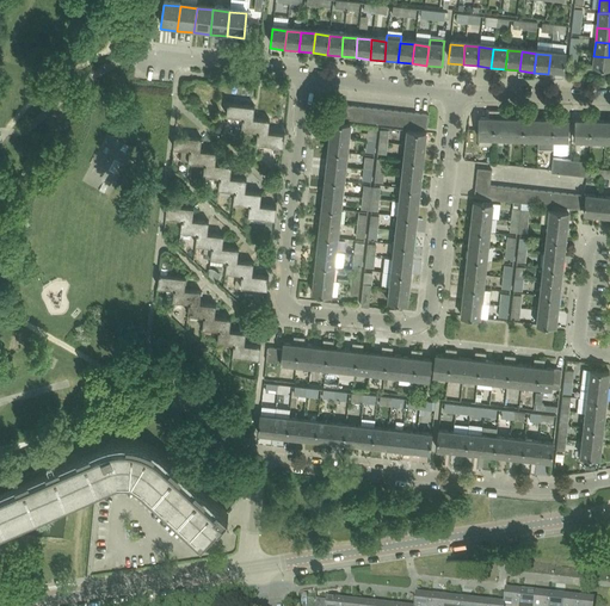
[(550,55),(548,74),(562,75),(565,56),(550,55)]
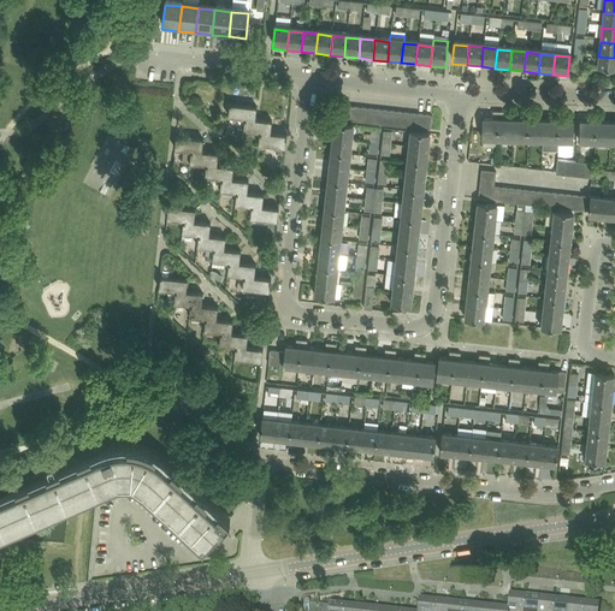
[(614,58),(598,57),(597,71),(614,72),(614,58)]
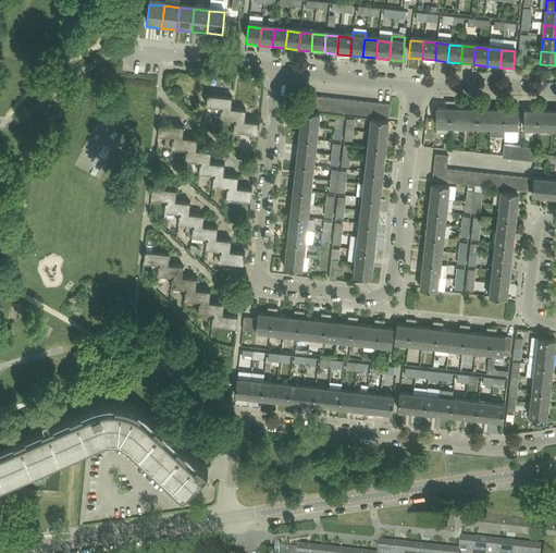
[(206,109),(220,111),(230,112),(231,100),(207,98),(206,109)]
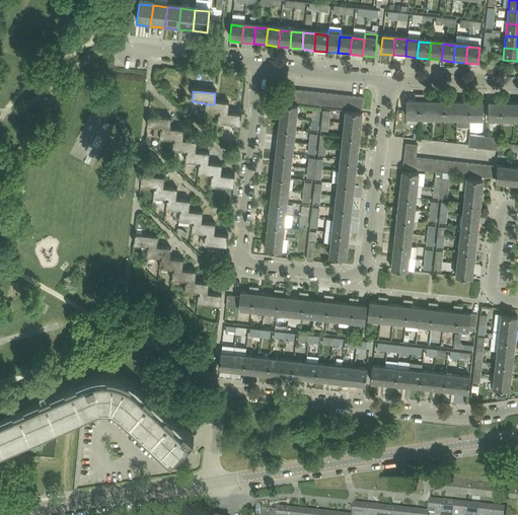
[(405,121),(419,122),(419,97),(415,97),(415,103),(407,103),(405,121)]
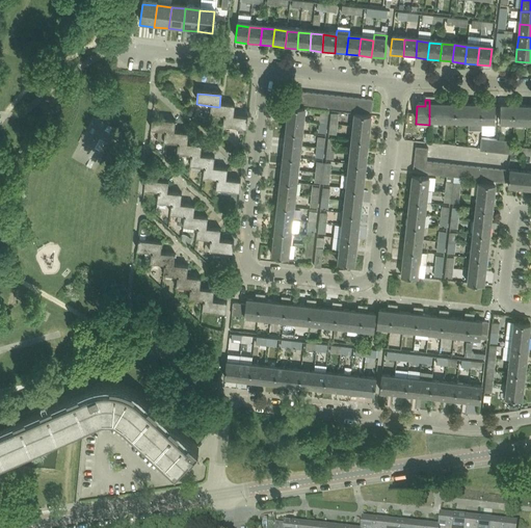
[(429,125),(442,125),(443,106),(434,106),(434,100),(429,100),(429,125)]
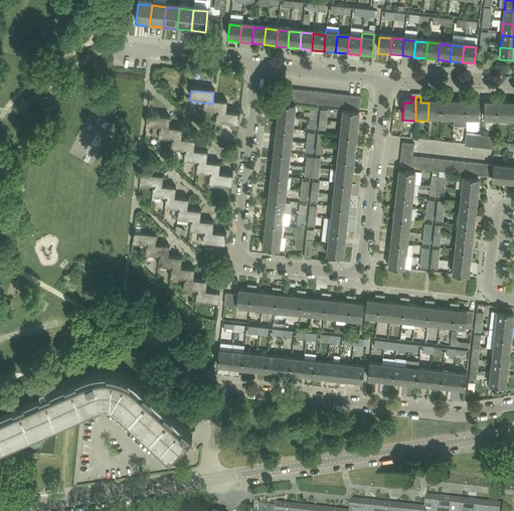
[(427,121),(440,121),(441,98),(437,98),(437,104),(429,103),(427,121)]
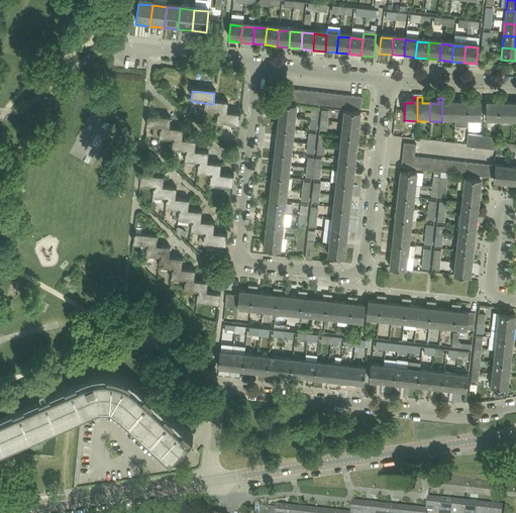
[(441,121),(454,122),(454,104),(446,104),(446,98),(442,98),(441,121)]
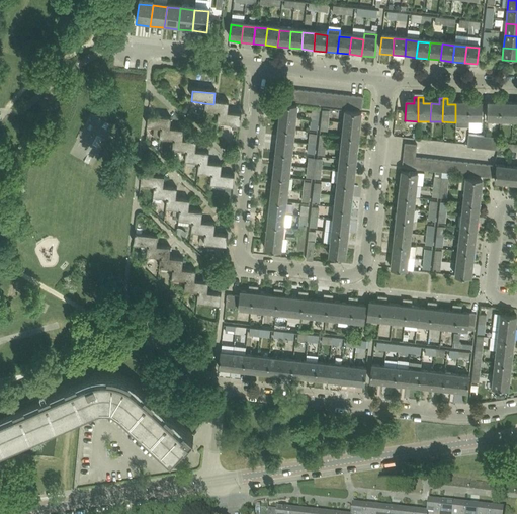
[(455,122),(468,122),(468,98),(464,98),(463,104),(455,104),(455,122)]
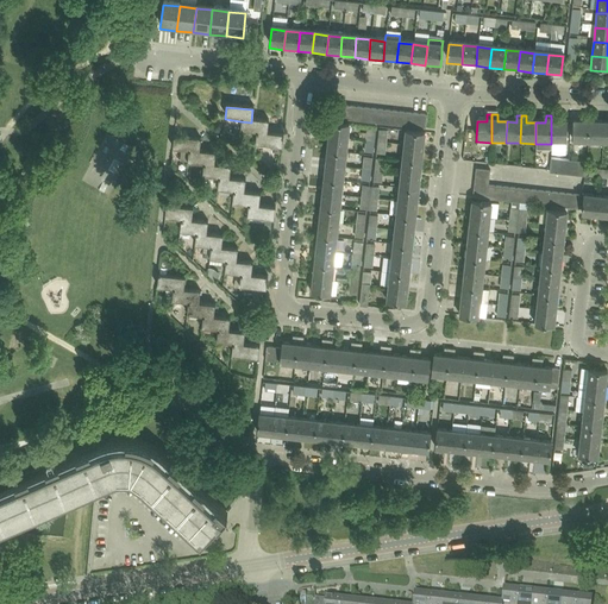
[(551,115),(551,144),(565,144),(566,124),(556,124),(557,117),(551,115)]
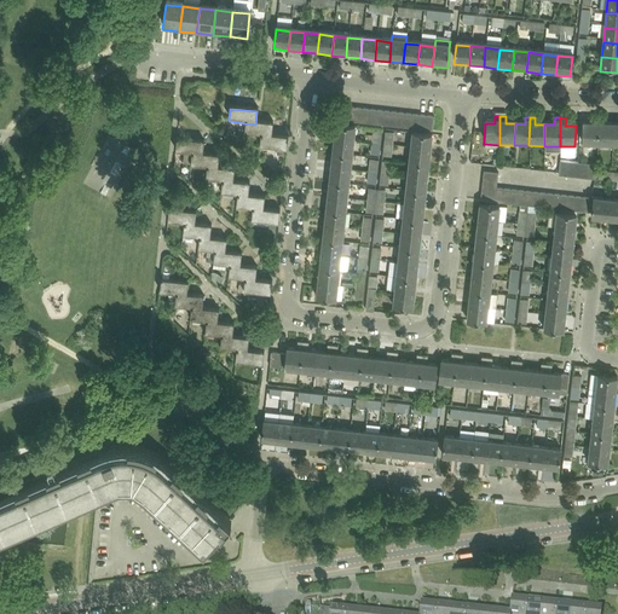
[(582,146),(596,148),(598,119),(591,119),(591,126),(582,126),(582,146)]
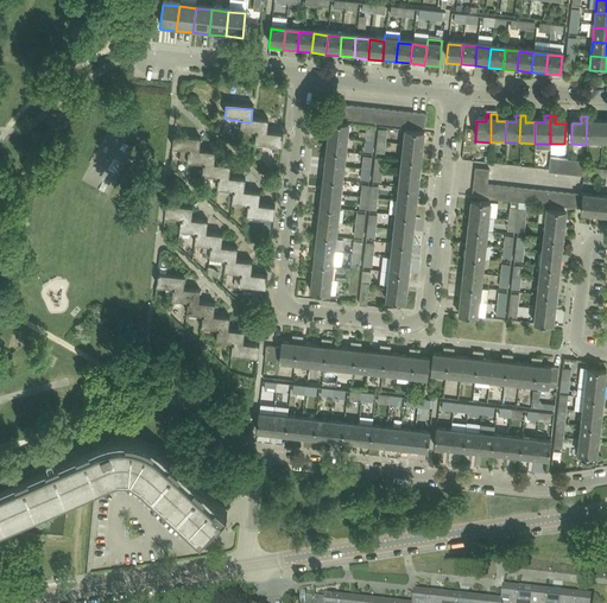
[(586,145),(601,145),(601,125),(593,124),(593,116),(587,116),(586,145)]
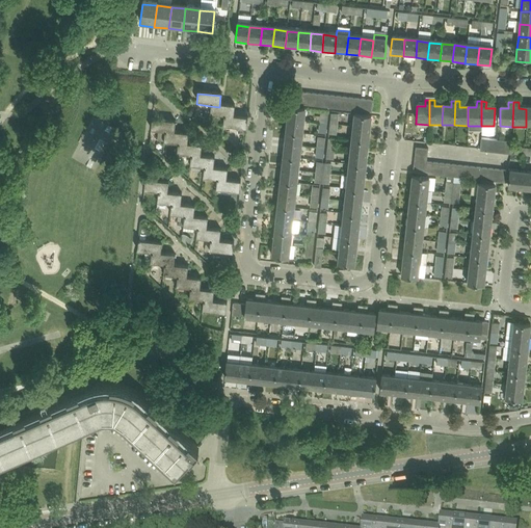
[(209,115),(223,117),(233,119),(234,108),(219,107),(210,106),(209,115)]
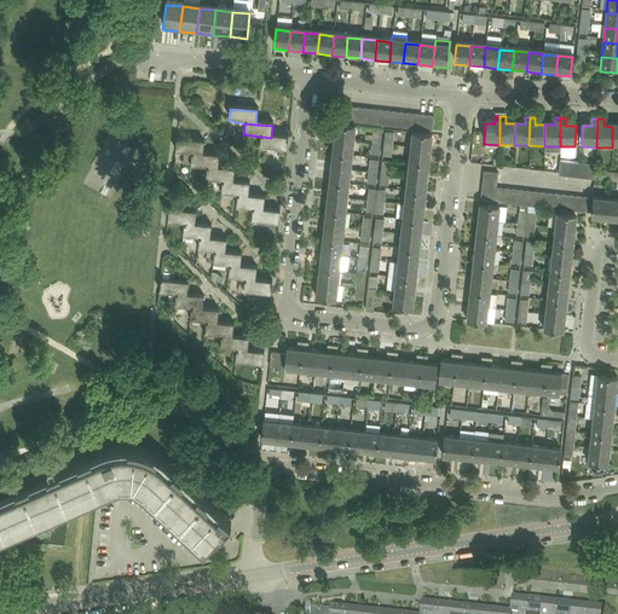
[(334,127),(333,143),(352,145),(353,129),(334,127)]
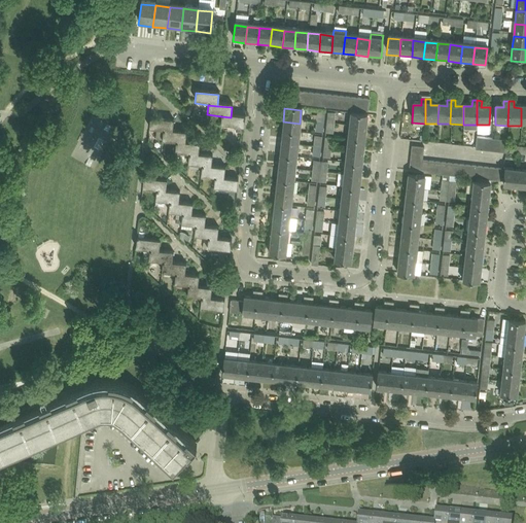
[(324,115),(316,114),(315,126),(323,126),(324,115)]
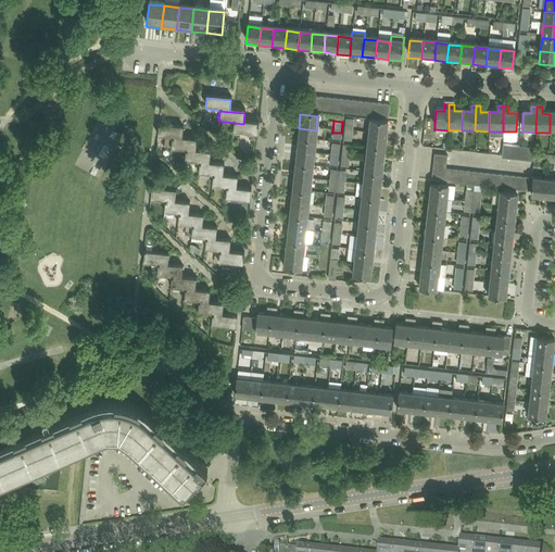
[(369,122),(367,136),(386,138),(387,124),(369,122)]
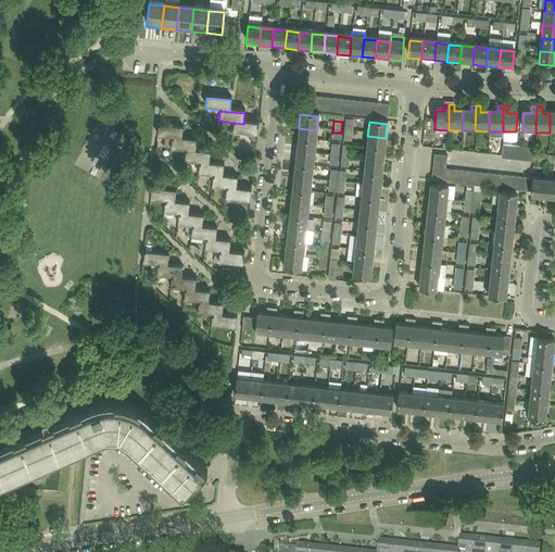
[(243,124),(234,123),(232,134),(249,136),(255,137),(256,137),(259,125),(243,124)]
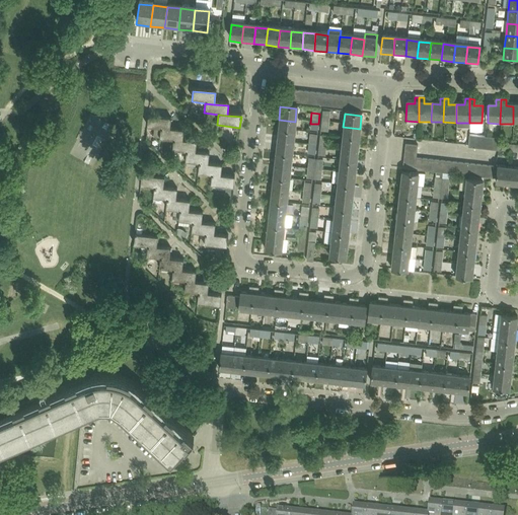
[(321,115),(320,124),(328,125),(329,115),(321,115)]
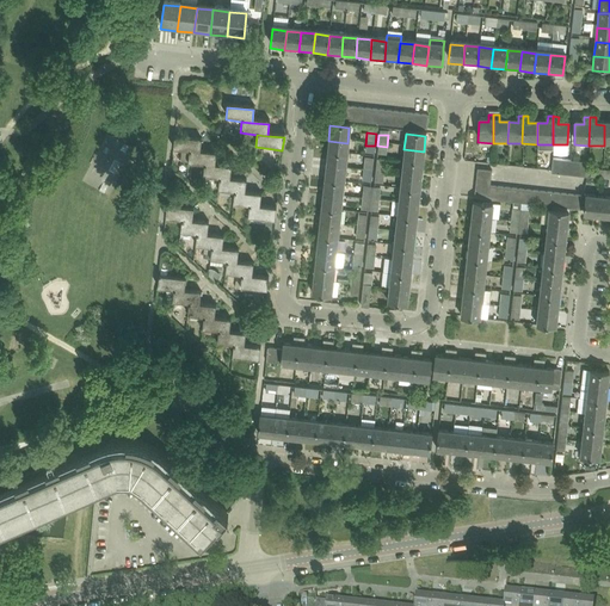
[(172,152),(189,154),(189,153),(199,154),(201,142),(174,140),(172,152)]
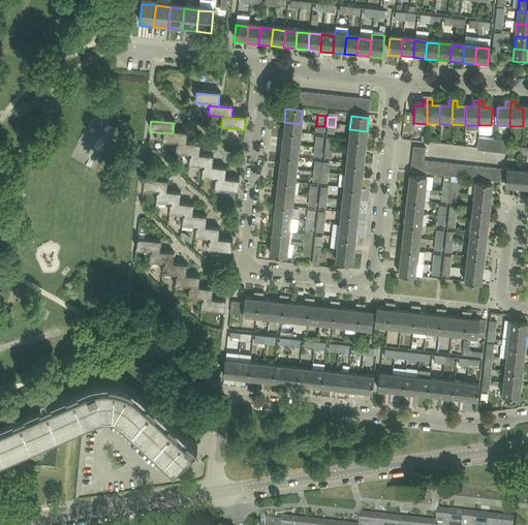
[(284,122),(283,134),(300,136),(301,124),(284,122)]
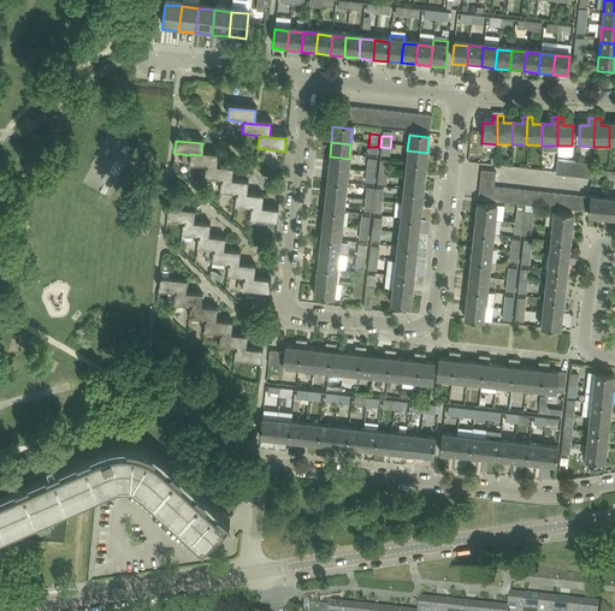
[(378,147),(368,147),(367,158),(377,159),(378,147)]
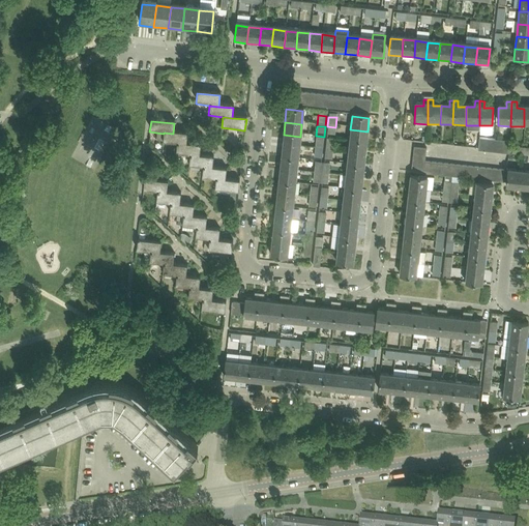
[(327,126),(326,137),(334,138),(335,127),(327,126)]
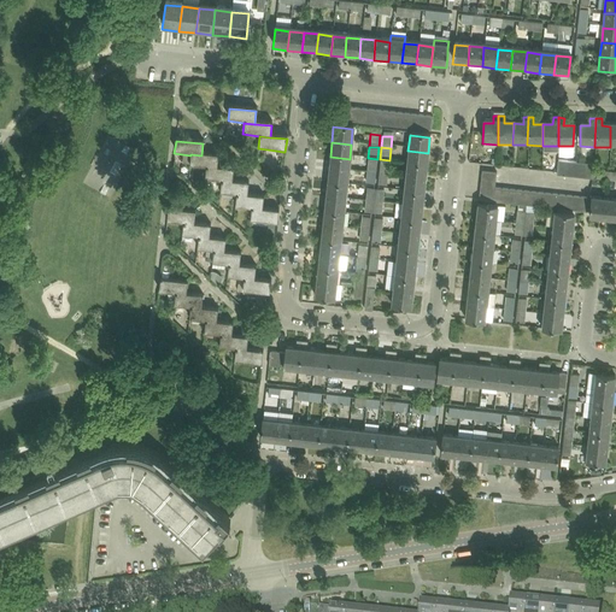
[(408,151),(406,165),(427,168),(428,153),(408,151)]
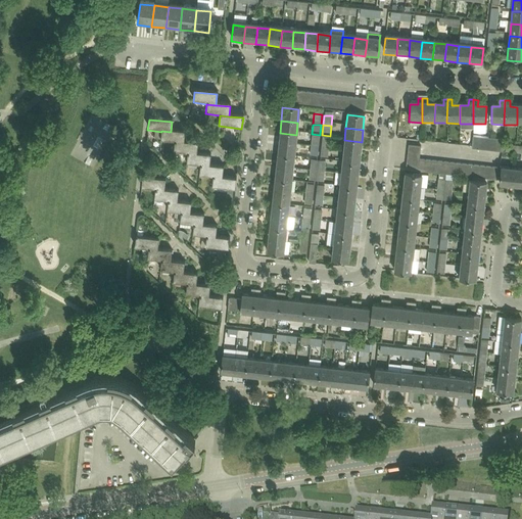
[(160,141),(174,143),(183,144),(184,134),(171,132),(161,131),(161,132),(160,141)]
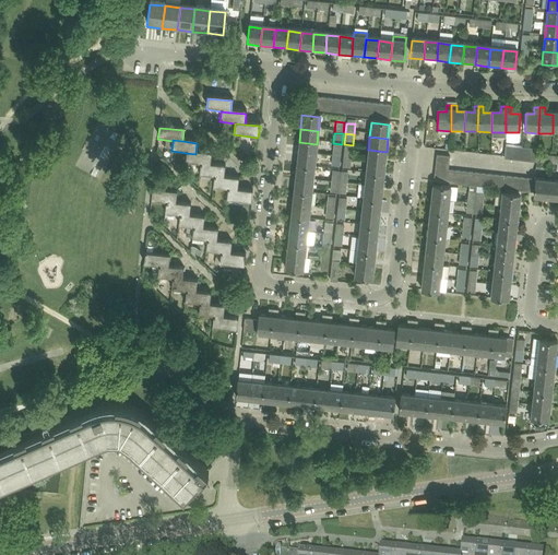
[(299,142),(297,155),(315,157),(317,144),(299,142)]
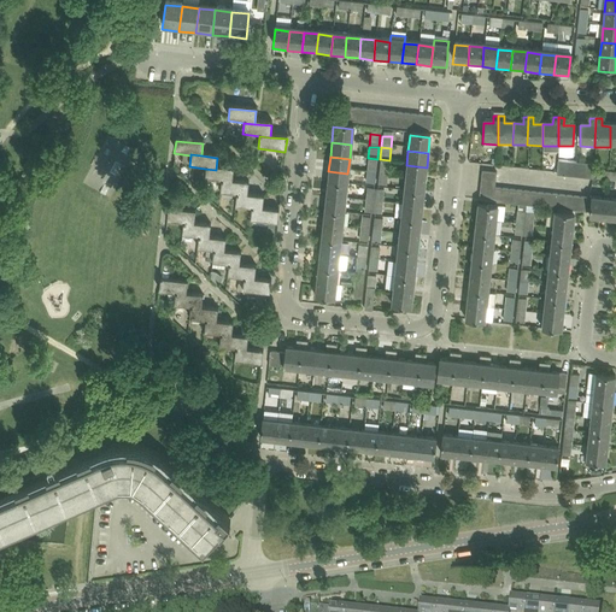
[(377,163),(368,162),(367,175),(375,176),(377,163)]
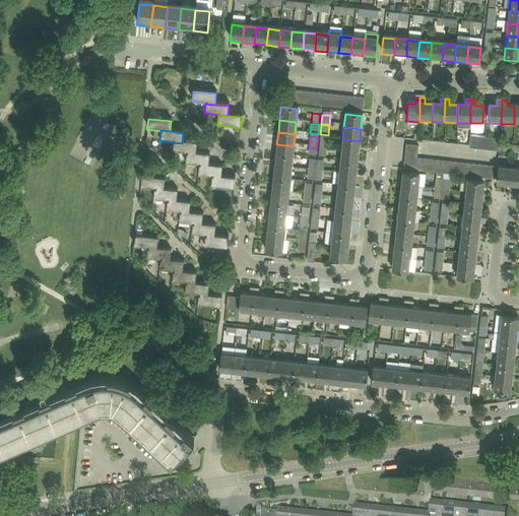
[(320,138),(319,148),(326,149),(327,139),(320,138)]
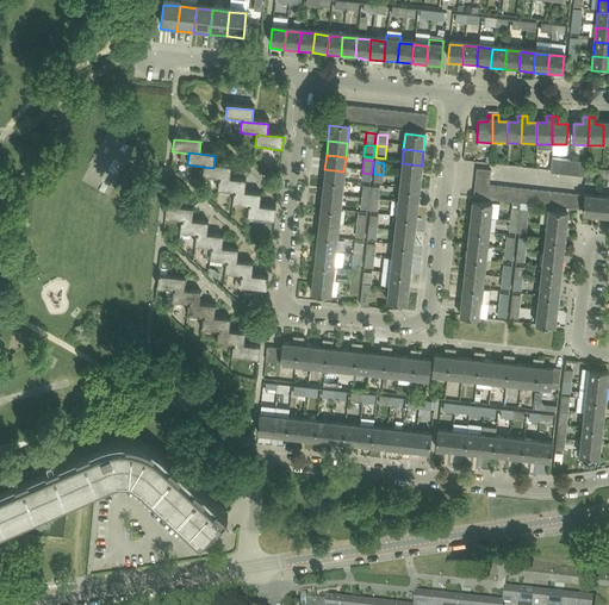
[(402,163),(401,178),(420,180),(422,166),(402,163)]
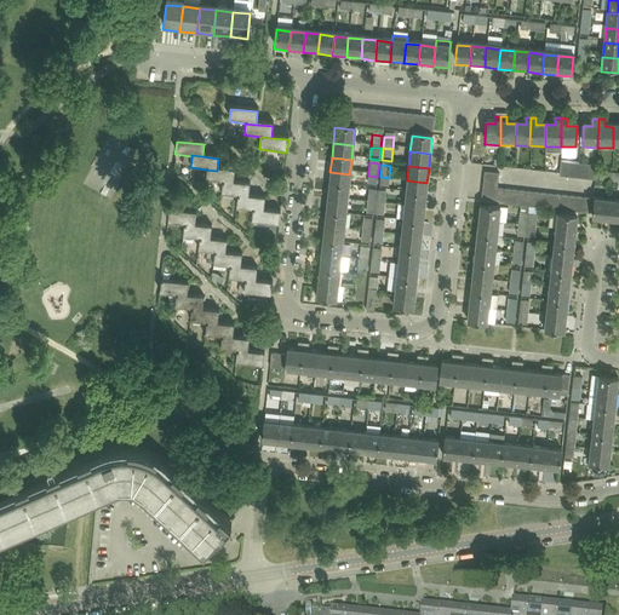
[(205,182),(222,183),(233,184),(234,172),(217,171),(206,170),(205,182)]
